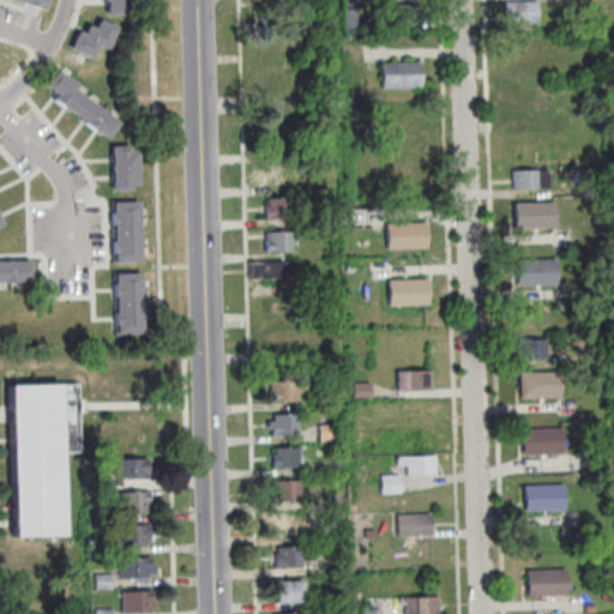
[(50,0),(48,12),(7,0),(50,0)]
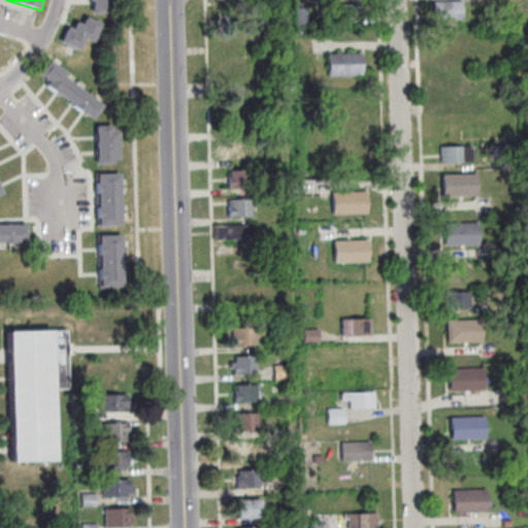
[(111,0),(111,17),(94,17),(94,0),(111,0)]
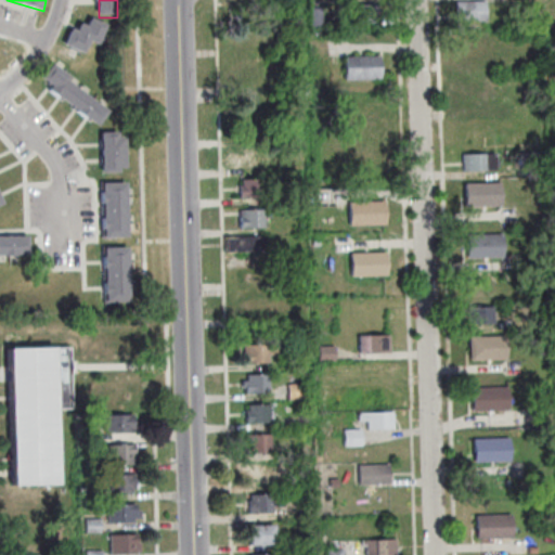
[(358,7),(374,5),(374,8),(379,7),(379,20),(374,20),(375,24),(358,25),(358,7)]
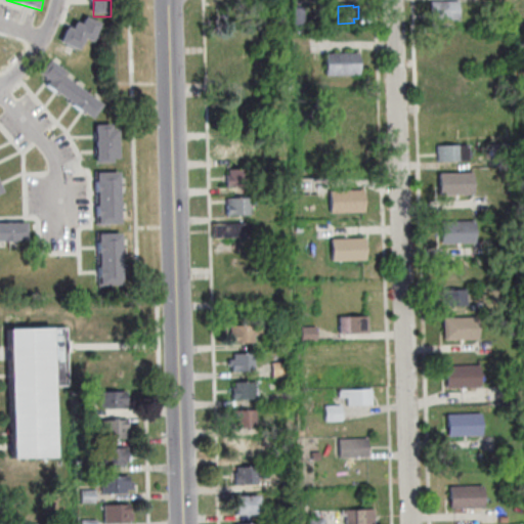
[(432,6),(461,5),(461,22),(433,23),(432,6)]
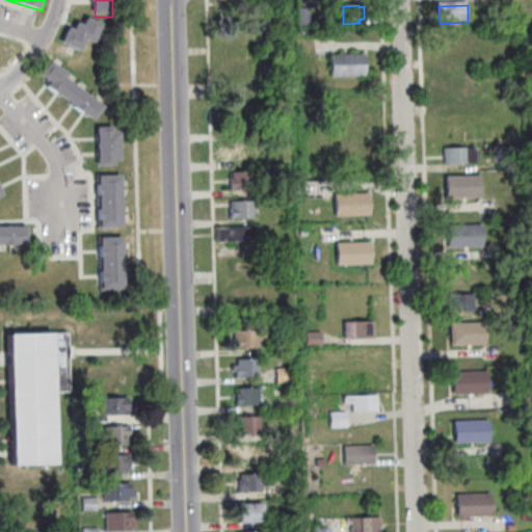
[(300,9),(312,9),(312,29),(301,29),(300,9)]
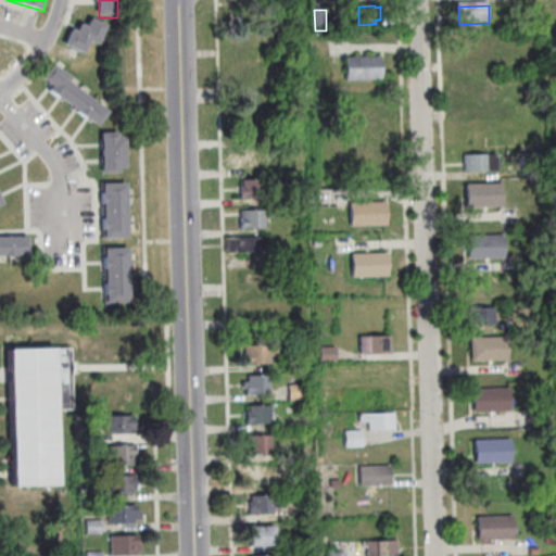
[(237,16),(237,47),(261,47),(261,16),(237,16)]
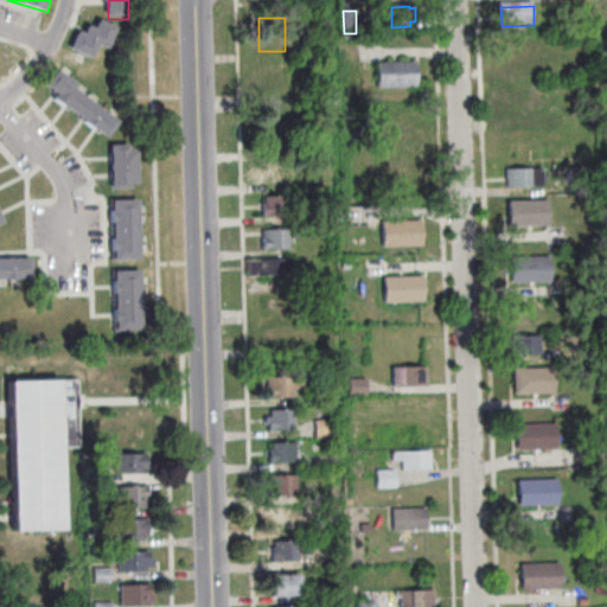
[(72,52),(80,36),(85,38),(89,30),(96,32),(100,24),(117,30),(109,51),(98,48),(94,61),(72,52)]
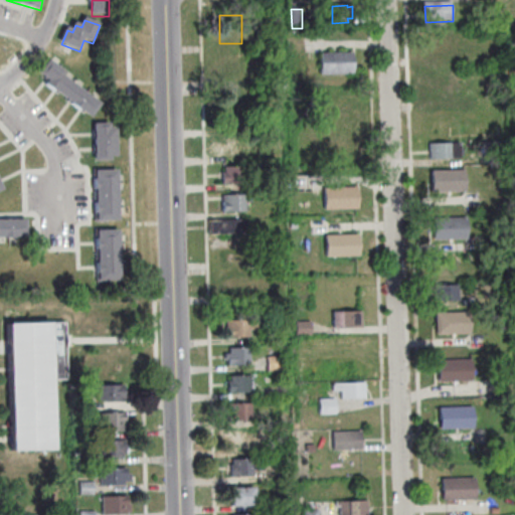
[(354,54),(355,76),(322,77),(321,55),(354,54)]
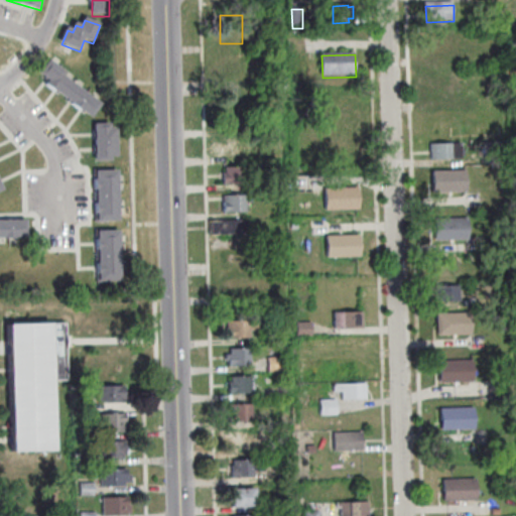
[(93,120),(47,88),(50,83),(39,76),(48,62),(66,75),(62,79),(102,107),(93,120)]
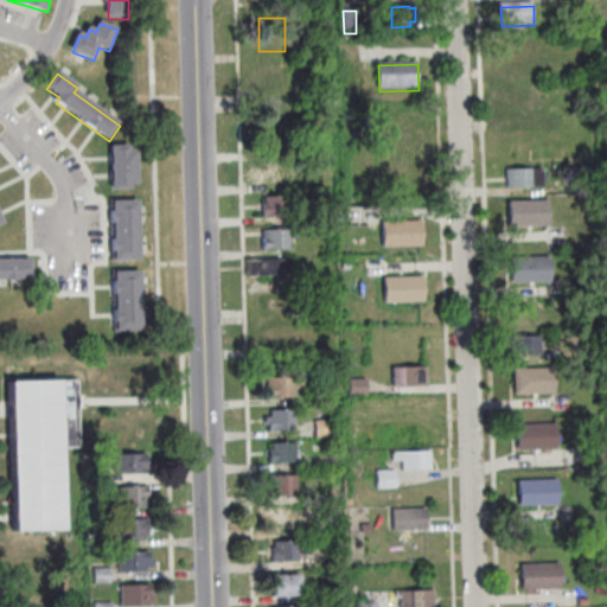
[(307,140),(323,140),(323,155),(307,157),(307,140)]
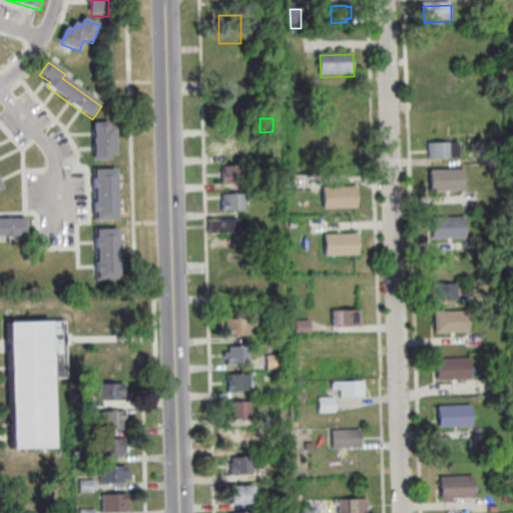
[(96,144),(95,126),(109,125),(110,129),(116,129),(116,144),(96,144)]
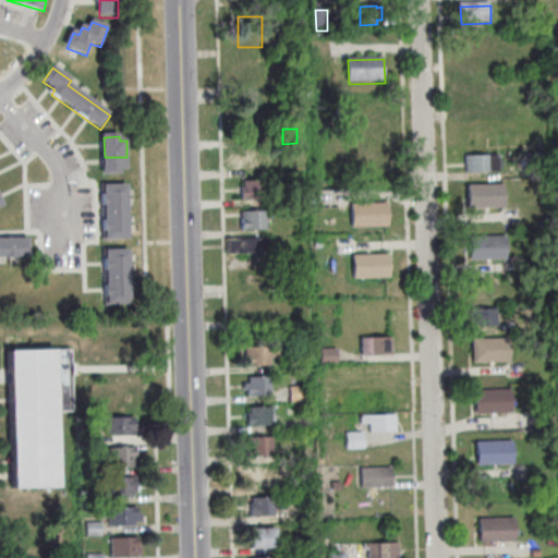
[(263,149),(238,149),(238,168),(263,168),(263,149)]
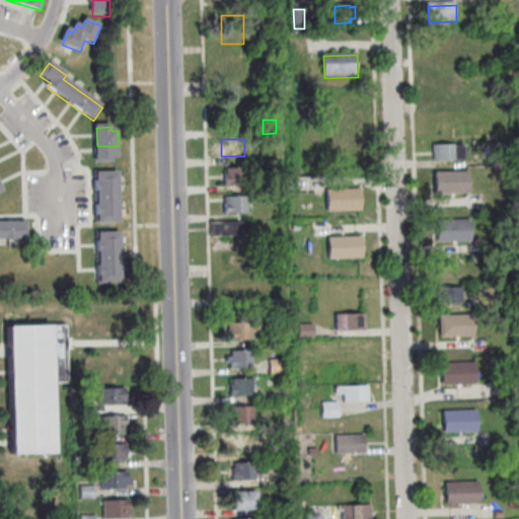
[(464,144),(465,159),(436,160),(436,145),(464,144)]
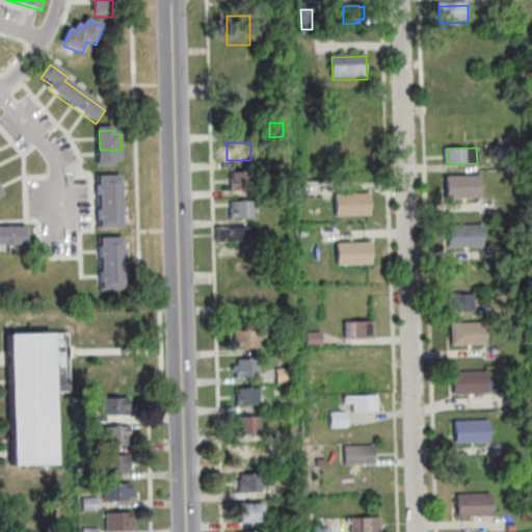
[(100,169),(100,150),(121,150),(121,164),(115,165),(115,168),(100,169)]
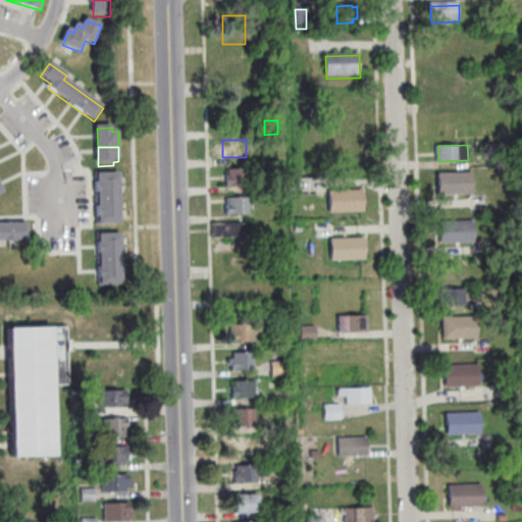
[(230,170),(249,169),(249,188),(227,188),(227,178),(230,178),(230,170)]
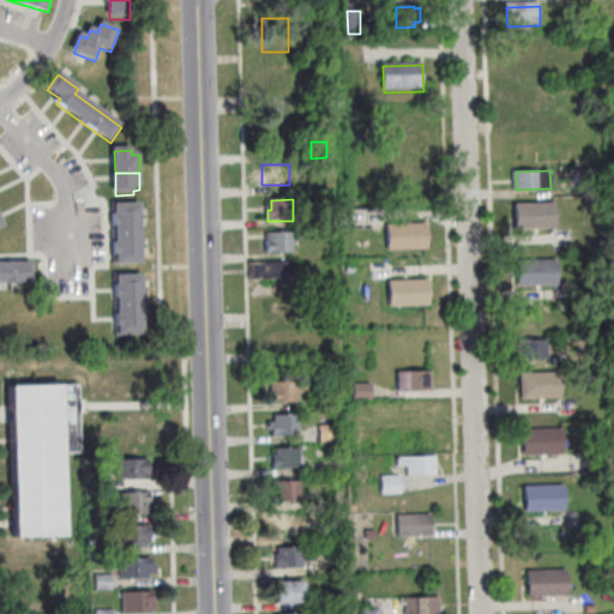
[(517,206),(555,205),(557,232),(517,233),(517,206)]
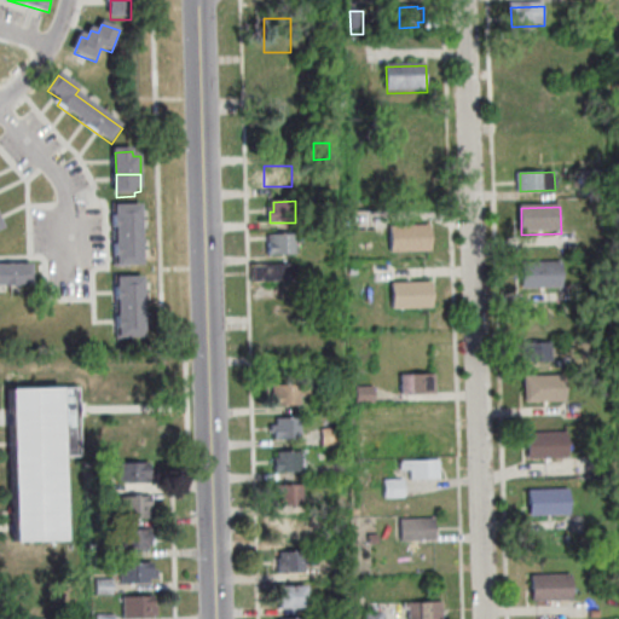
[(143,208),(144,267),(116,268),(115,209),(143,208)]
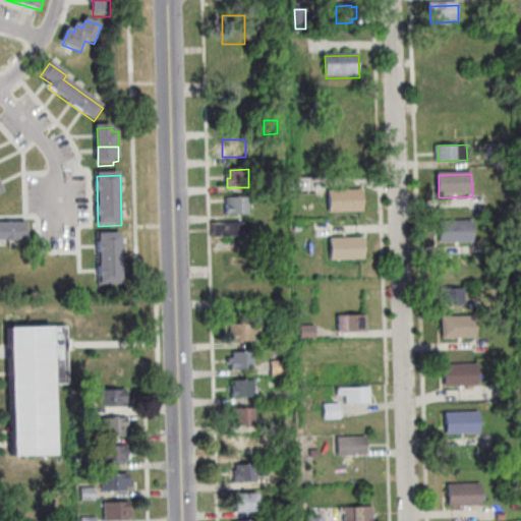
[(298,178),(314,177),(314,194),(299,194),(298,178)]
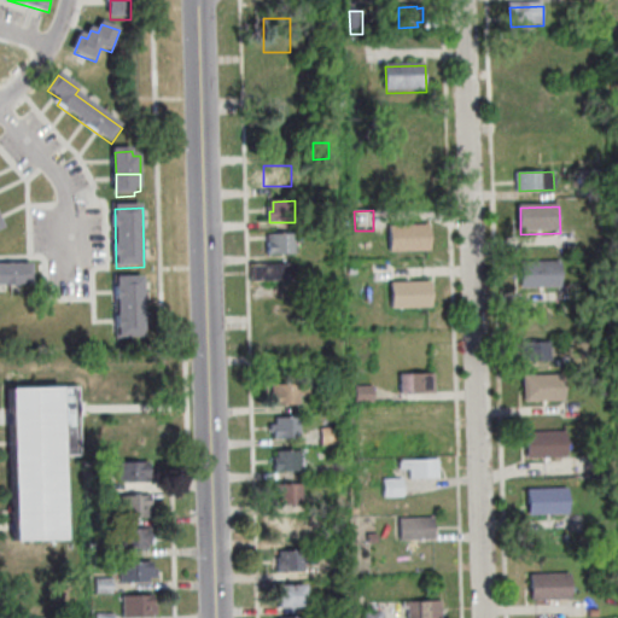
[(391,228),(430,227),(431,254),(392,255),(391,228)]
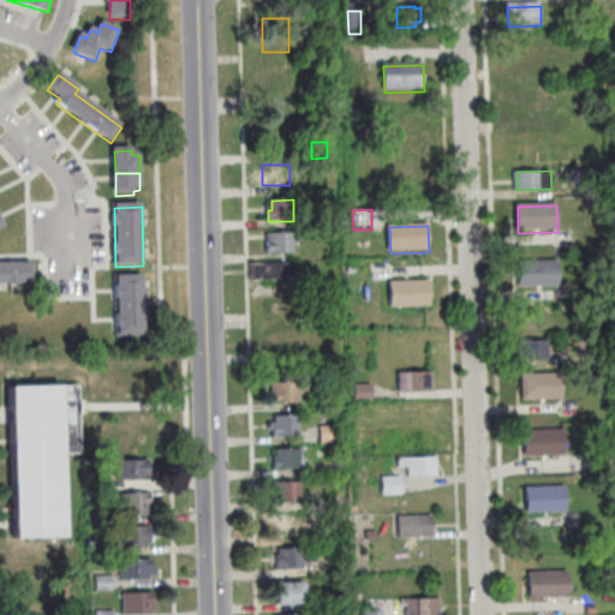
[(294,233),(296,255),(270,256),(269,234),(294,233)]
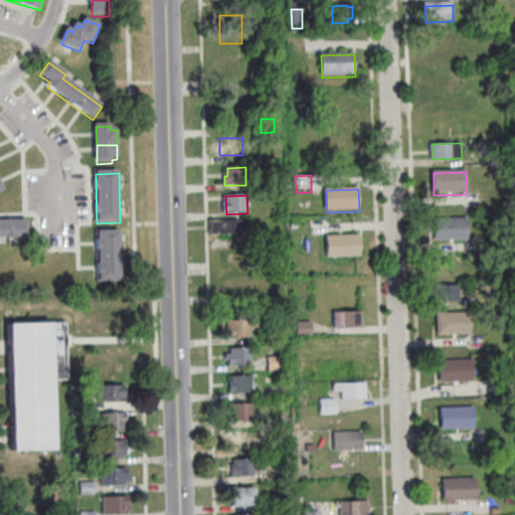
[(0,218),(25,216),(26,233),(0,234),(0,218)]
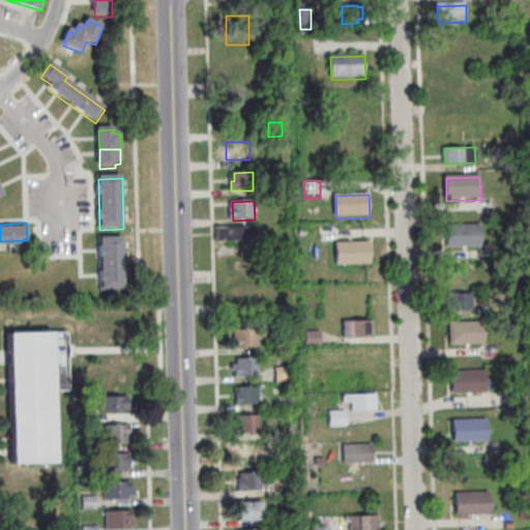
[(448,227),(481,226),(481,248),(448,249),(448,227)]
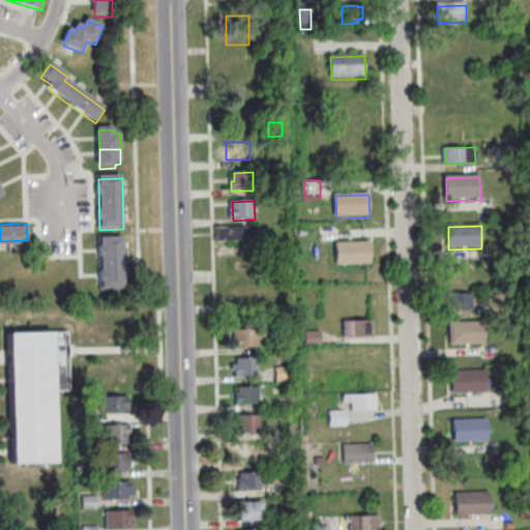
[(217,229),(254,228),(254,242),(217,243),(217,229)]
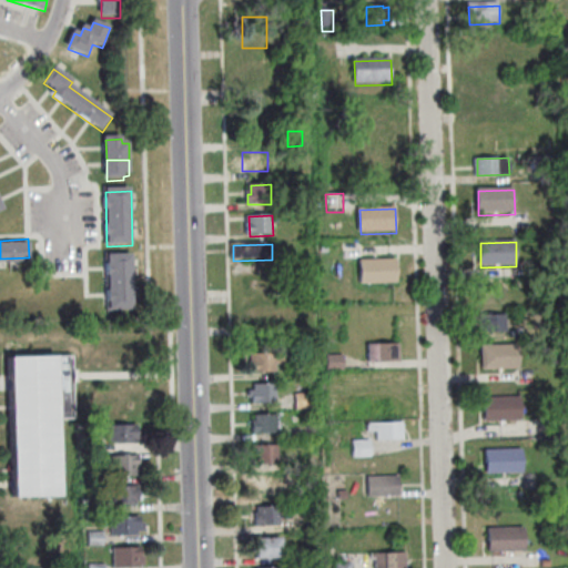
[(109,259),(133,257),(134,313),(110,313),(109,259)]
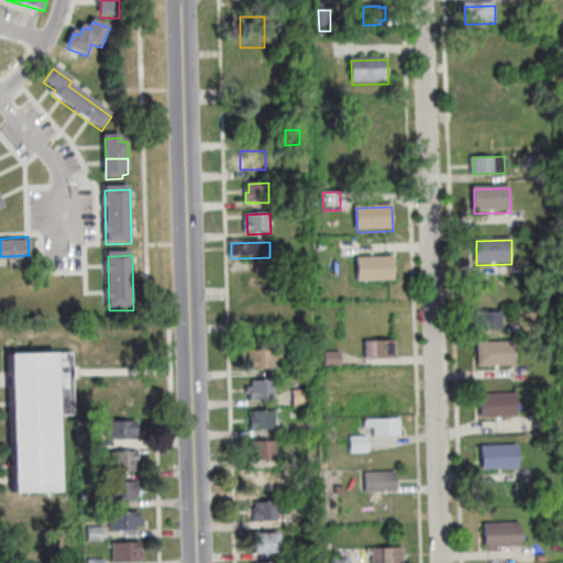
[(394,260),(394,283),(359,284),(359,261),(394,260)]
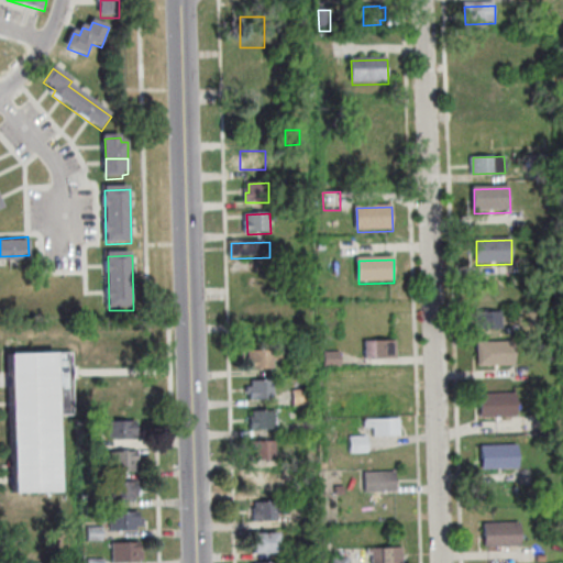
[(473,302),(500,302),(500,282),(473,282),(473,302)]
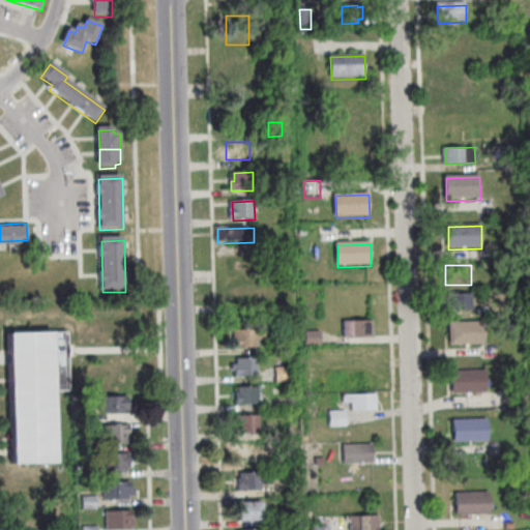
[(269,289),(232,289),(232,306),(269,306),(269,289)]
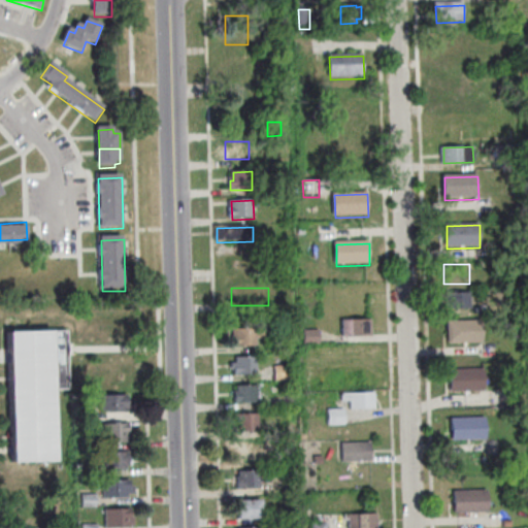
[(447,294),(469,293),(469,307),(448,308),(447,294)]
